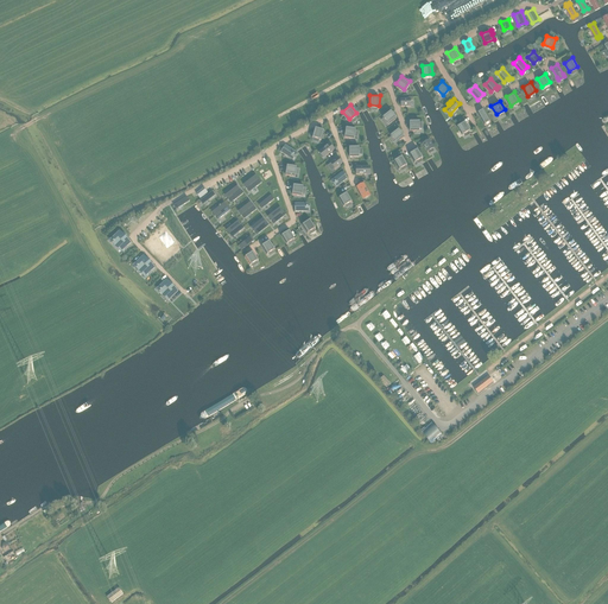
[(491,119),(483,107),(477,110),(485,122),(491,119)]
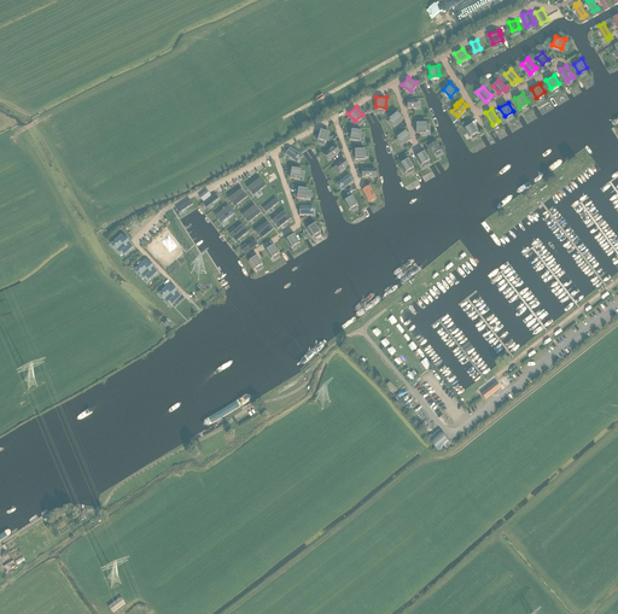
[(395,123),(403,117),(397,110),(389,116),(395,123)]
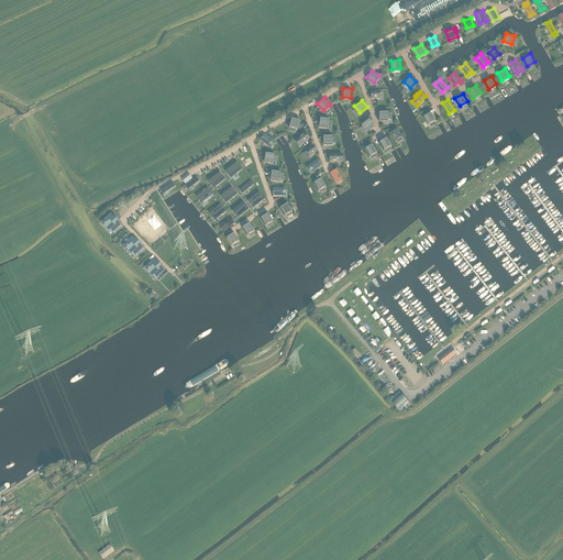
[(388,109),(379,109),(379,119),(388,119),(388,109)]
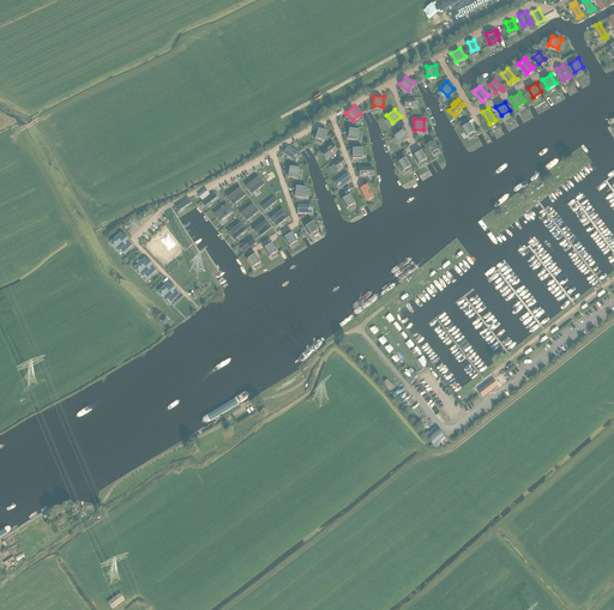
[(475,130),(470,120),(462,126),(467,134),(475,130)]
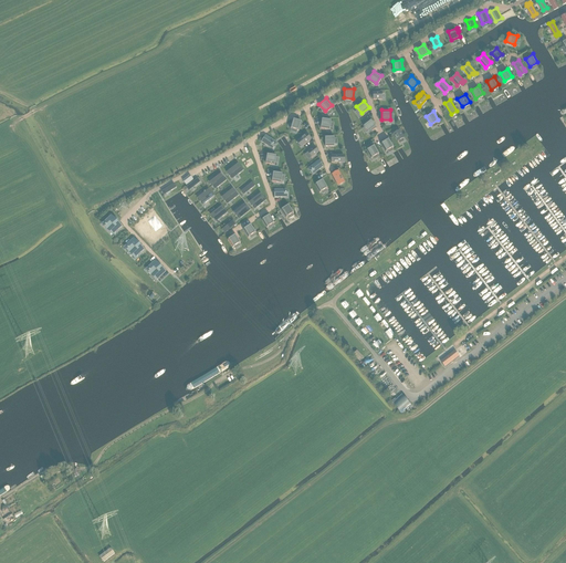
[(321,125),(329,126),(331,117),(322,116),(321,125)]
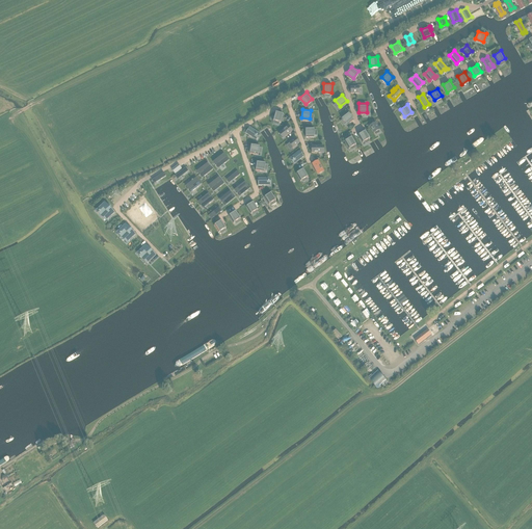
[(275,110),(272,117),(281,121),(284,112),(275,110)]
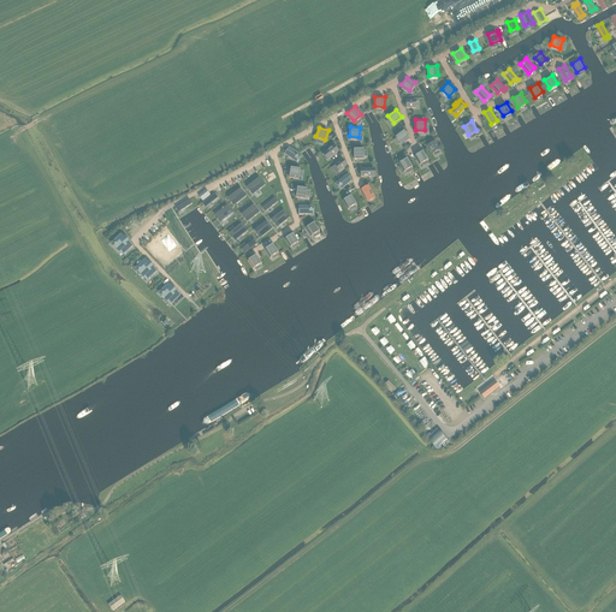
[(397,132),(395,134),(402,142),(409,136),(403,128),(400,130),(400,129),(396,131),(397,132)]
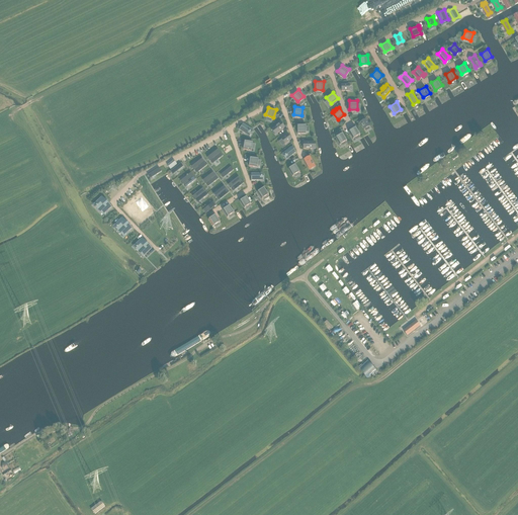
[(365,116),(360,119),(364,126),(369,123),(365,116)]
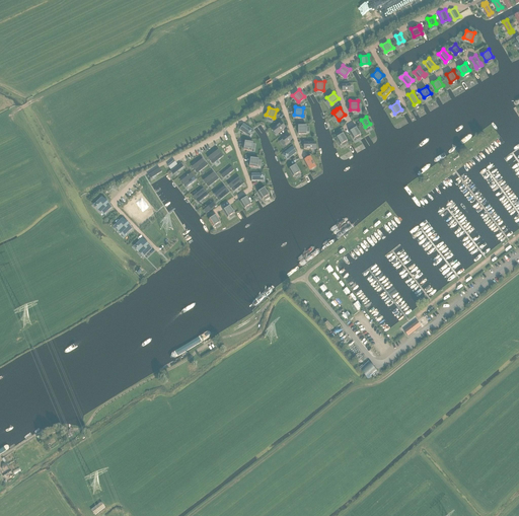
[(282,120),(274,126),(278,131),(285,125),(282,120)]
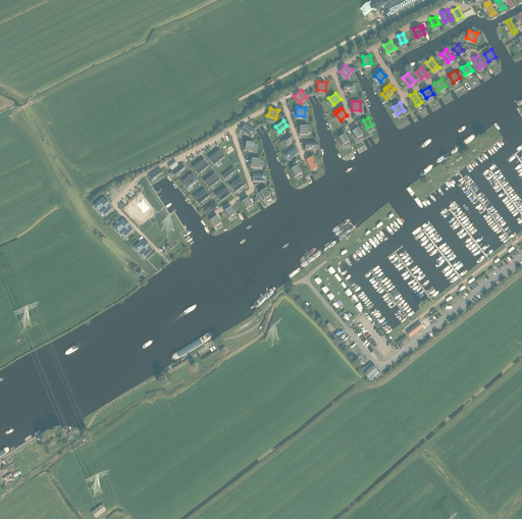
[(245,122),(241,127),(249,134),(253,127),(245,122)]
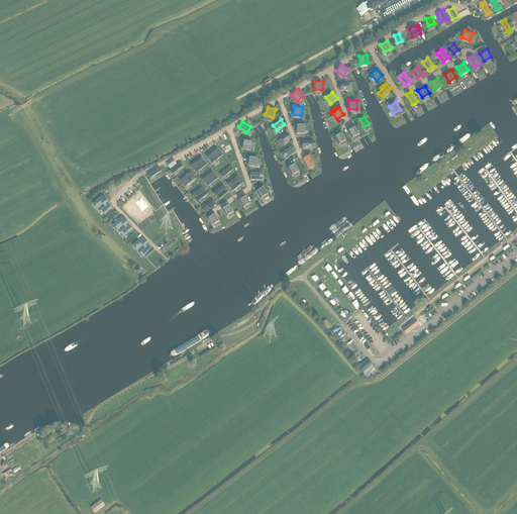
[(305,122),(296,123),(297,131),(305,131),(305,122)]
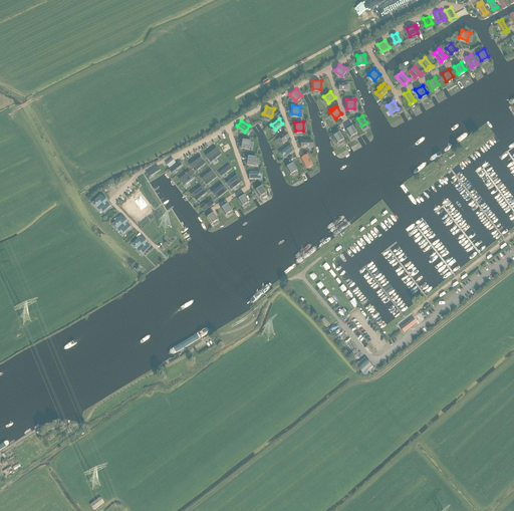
[(353,123),(346,129),(350,136),(357,131),(355,128),(353,124),(353,123)]
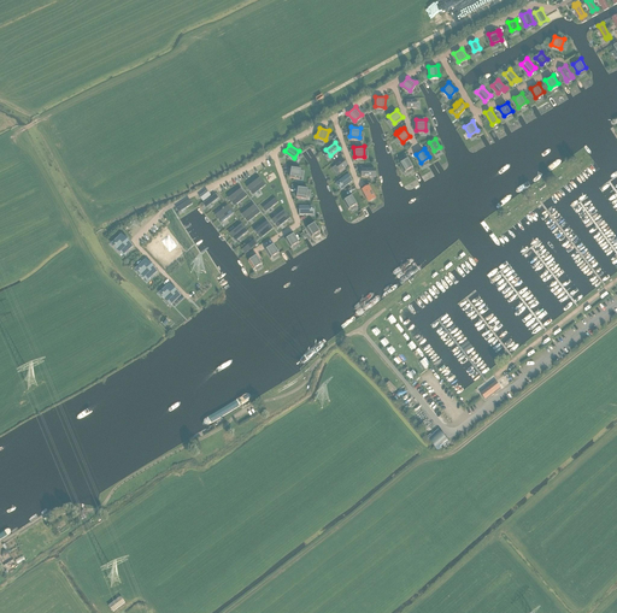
[(411,164),(406,154),(403,157),(401,155),(399,158),(399,159),(398,160),(403,169),(411,164)]
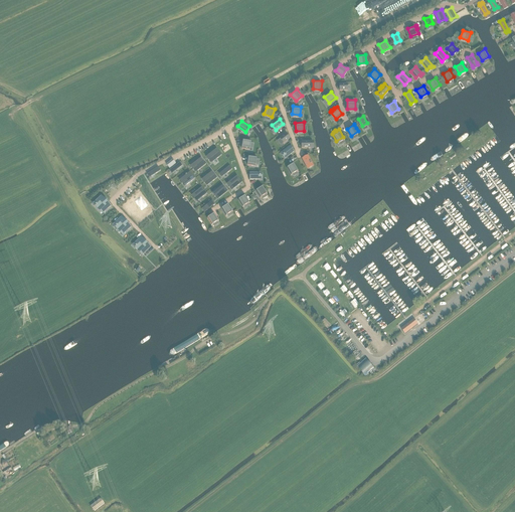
[(286,131),(280,136),(283,141),(290,136),(286,131)]
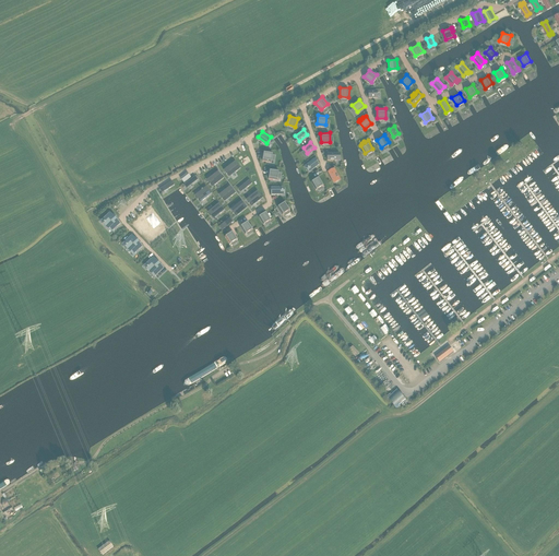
[(264,151),(262,160),(272,161),(273,152),(264,151)]
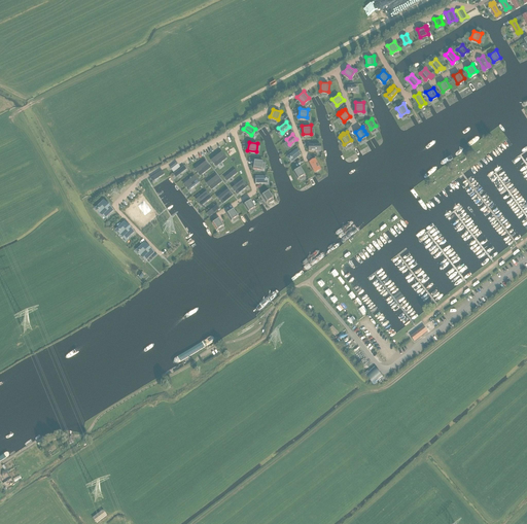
[(204,150),(206,156),(219,150),(217,144),(204,150)]
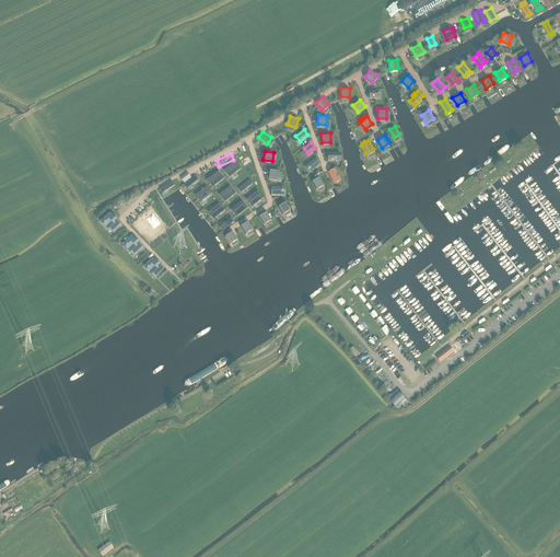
[(306,162),(308,165),(308,166),(310,166),(311,169),(319,162),(315,155),(306,162)]
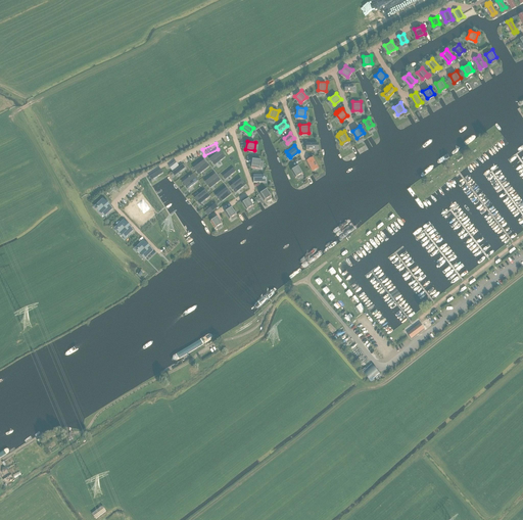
[(221,149),(211,156),(215,159),(223,152),(221,149)]
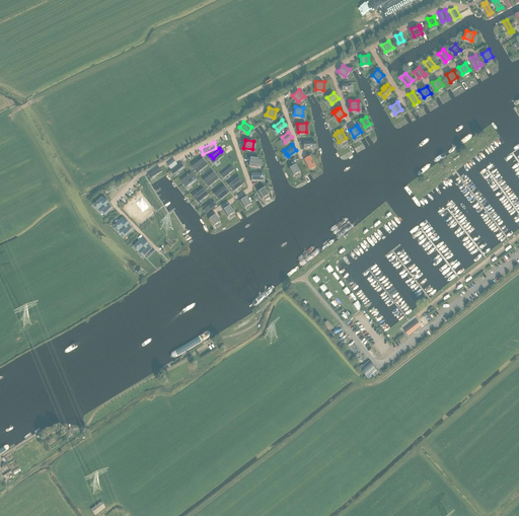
[(221,151),(213,158),(215,161),(224,154),(221,151)]
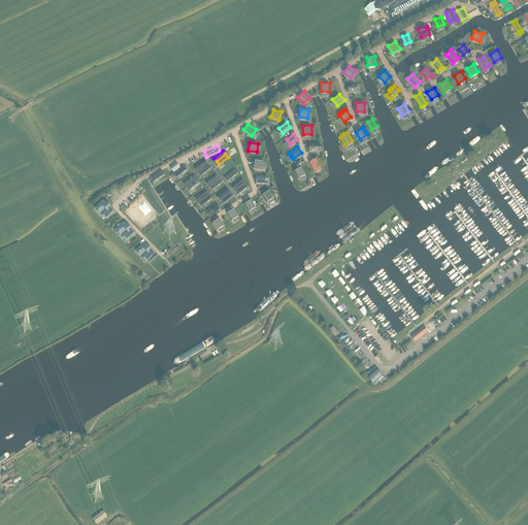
[(202,156),(195,163),(198,165),(205,158),(202,156)]
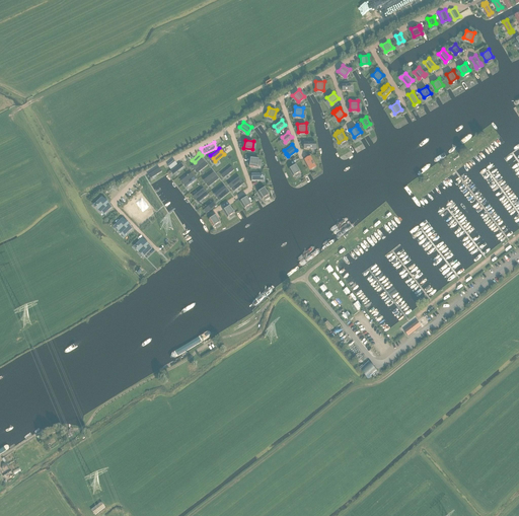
[(310,154),(304,157),(309,165),(310,167),(315,165),(314,162),(310,154)]
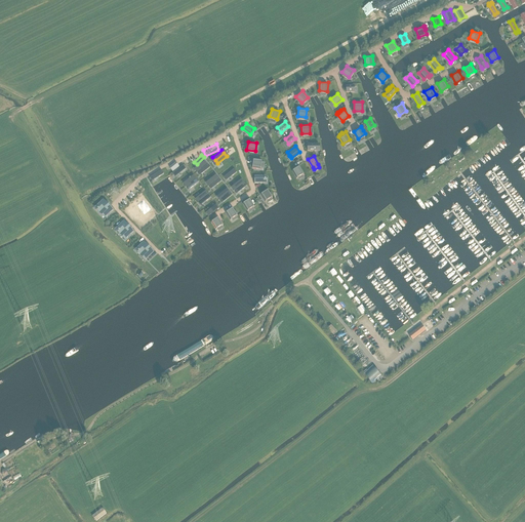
[(206,158),(198,165),(200,168),(209,161),(206,158)]
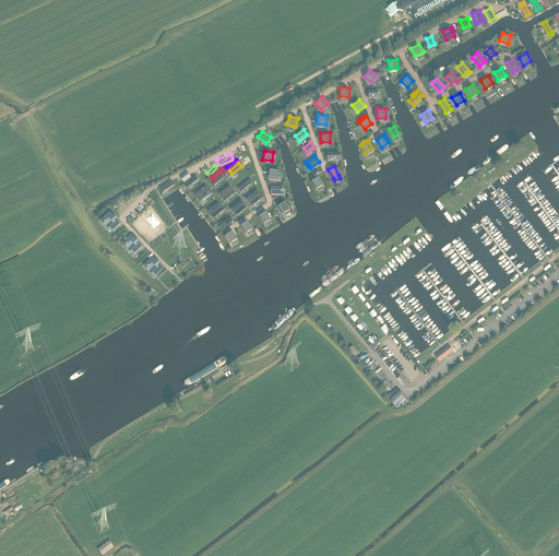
[(188,169),(180,176),(185,179),(191,174),(188,169)]
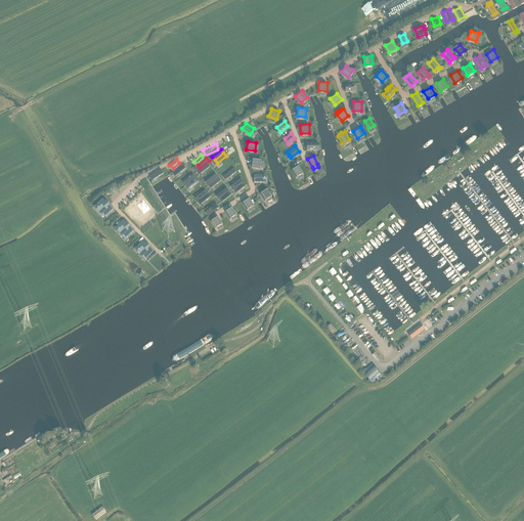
[(253,159),(252,167),(260,168),(261,160),(253,159)]
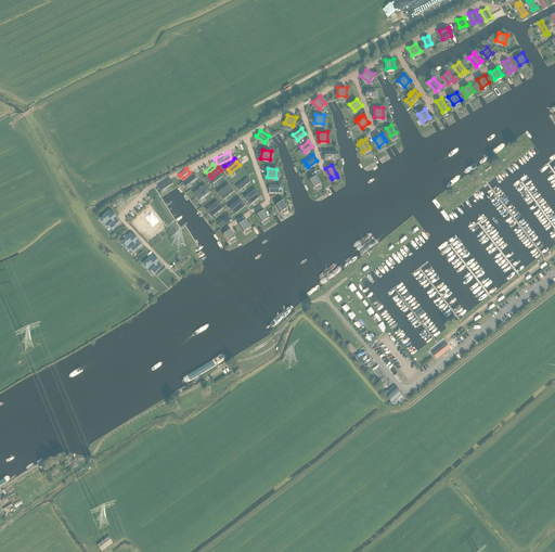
[(221,170),(211,178),(215,181),(223,175),(221,170)]
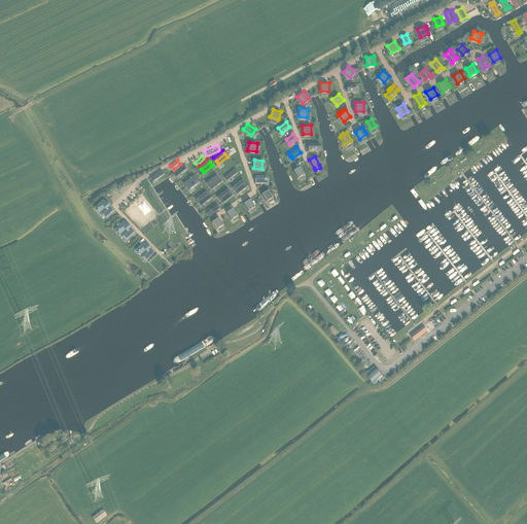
[(183,164),(175,170),(177,174),(186,167),(183,164)]
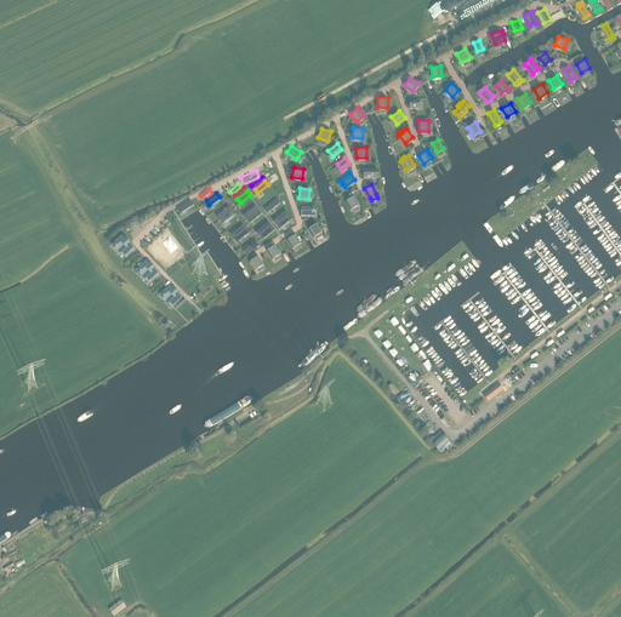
[(359,203),(354,194),(346,199),(351,207),(359,203)]
